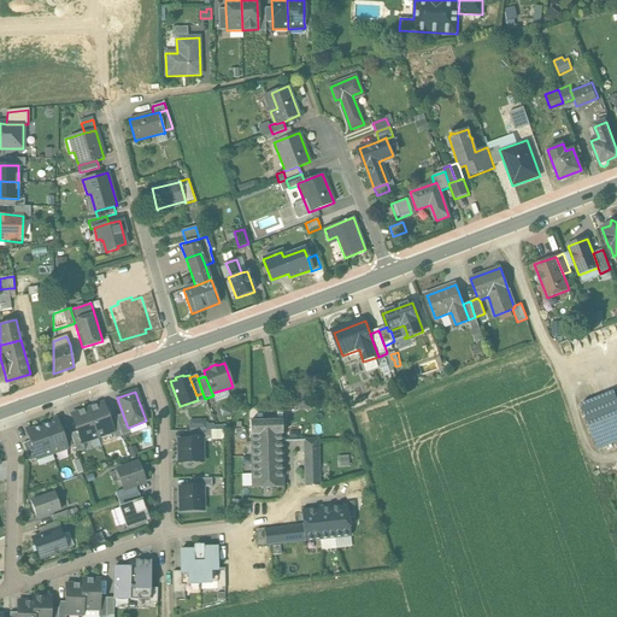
[(616,399),(615,392),(581,405),(598,450),(616,442),(616,399)]
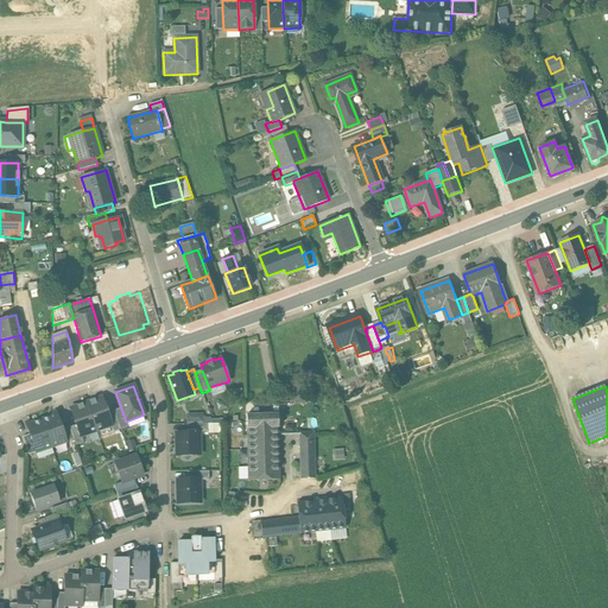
[(101,398),(86,403),(96,431),(112,426),(107,415),(101,398)]
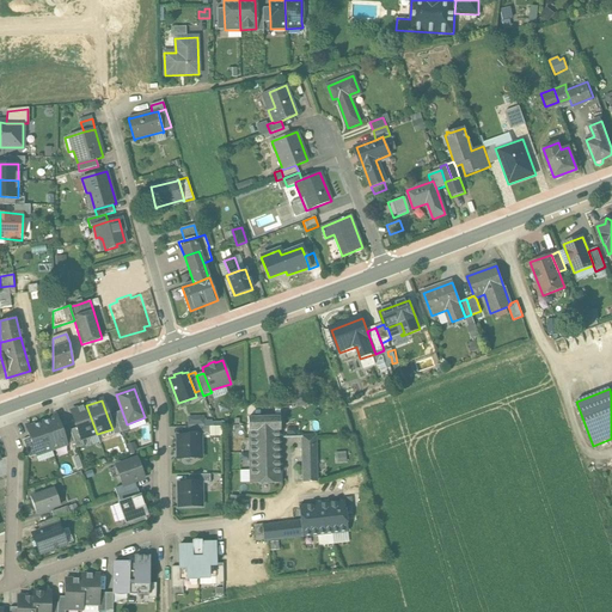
[(97,434),(86,405),(71,411),(77,428),(81,440),(97,434)]
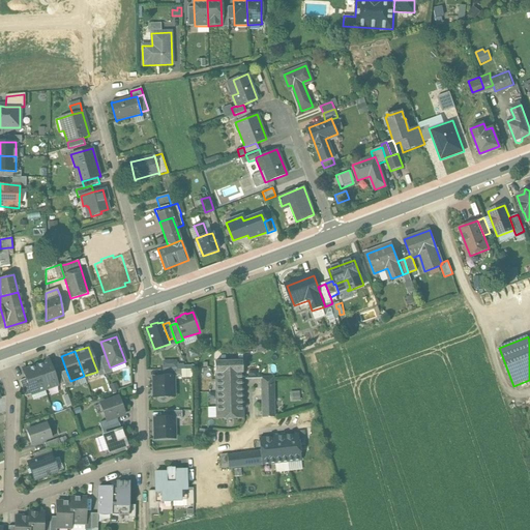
[(110,367),(106,356),(99,358),(99,359),(105,375),(112,372),(110,367)]
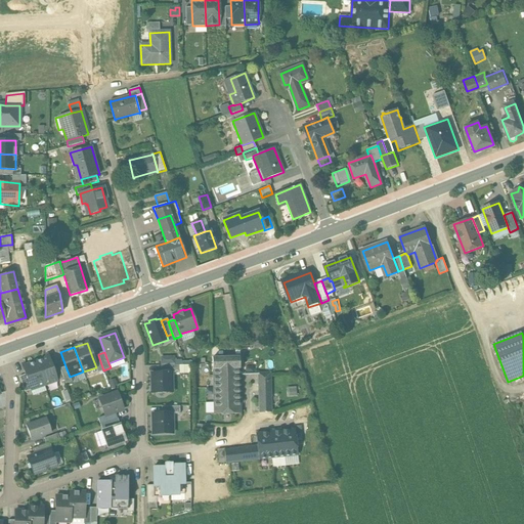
[(98,355),(92,357),(96,367),(97,373),(103,370),(98,355)]
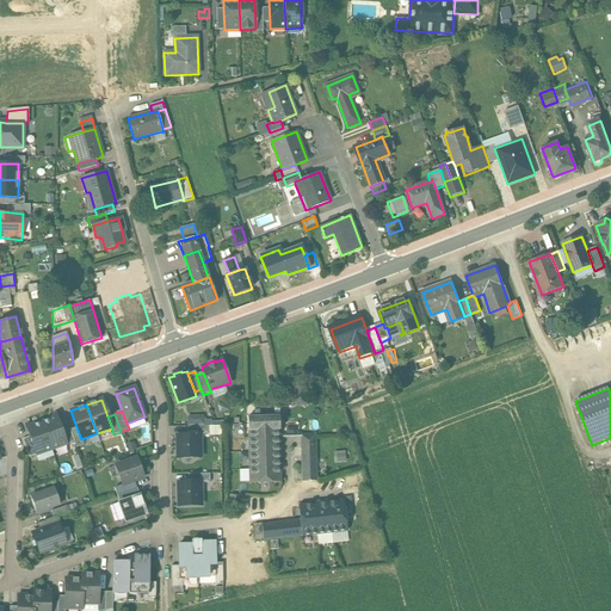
[(279,417),(247,418),(248,431),(250,483),(281,482),(279,437),(279,417)]
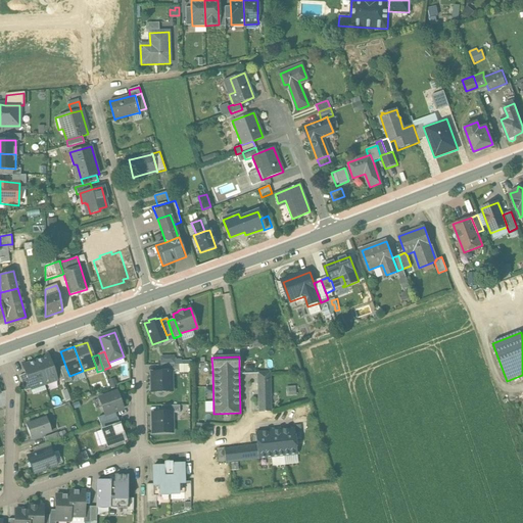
[(50,360),(46,358),(36,362),(44,385),(57,380),(52,365),(50,360)]
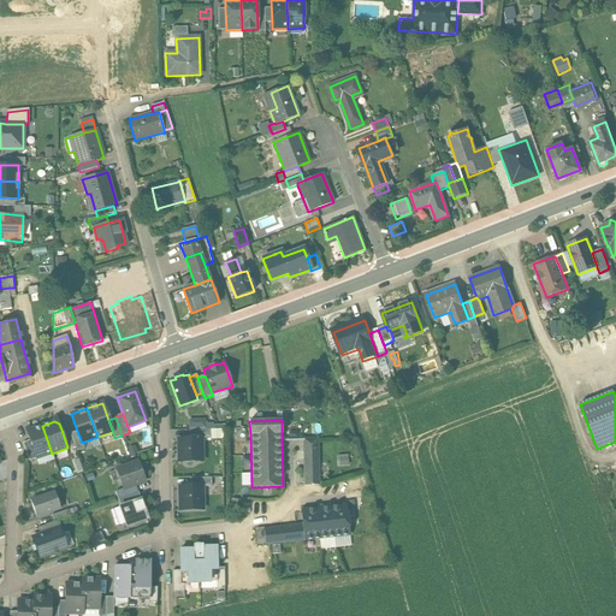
[(42,426),(30,430),(28,436),(29,440),(36,458),(52,454),(42,426)]
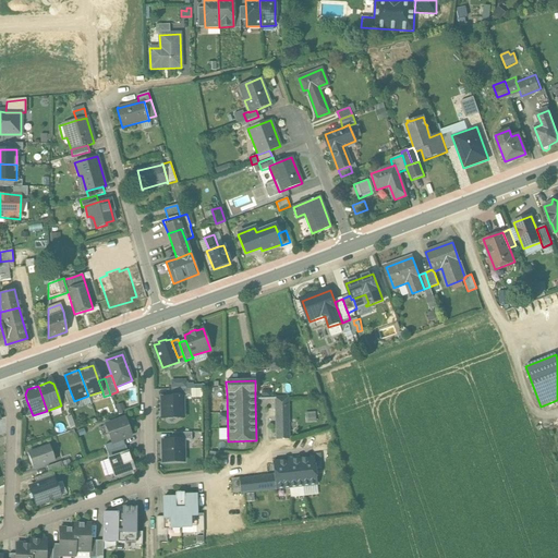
[(63,392),(61,387),(56,389),(61,405),(68,403),(63,392)]
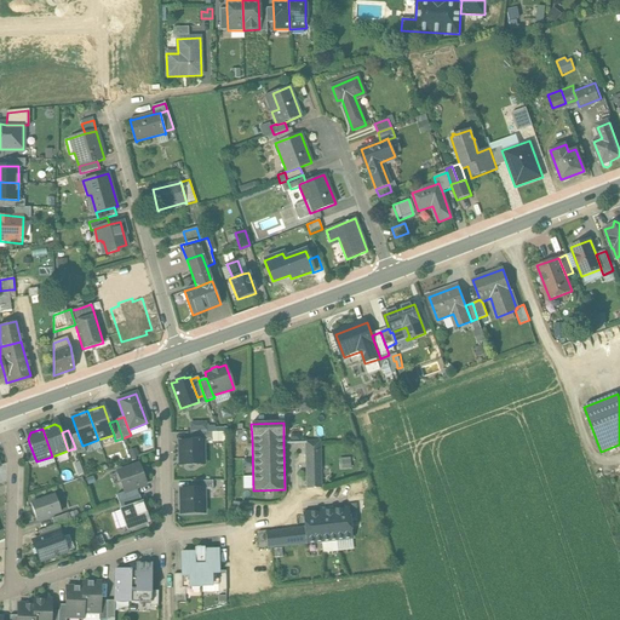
[(78,434),(70,436),(75,448),(78,454),(85,452),(82,446),(78,434)]
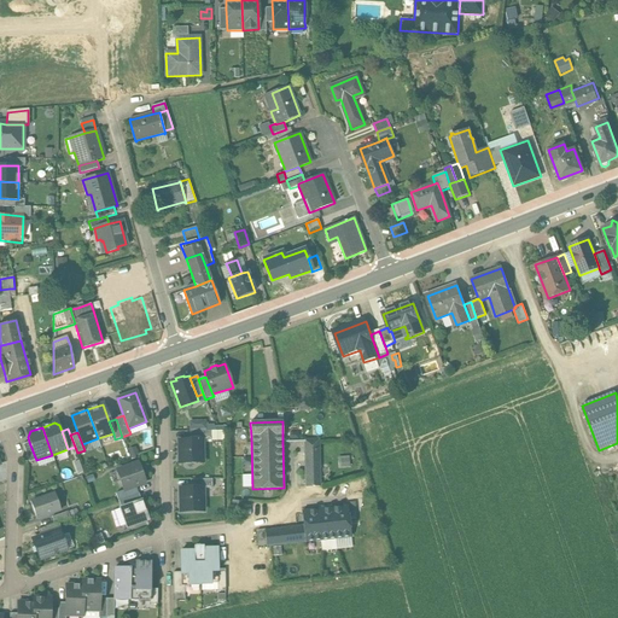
[(190,439),(179,441),(179,464),(203,462),(203,441),(202,439),(190,439)]
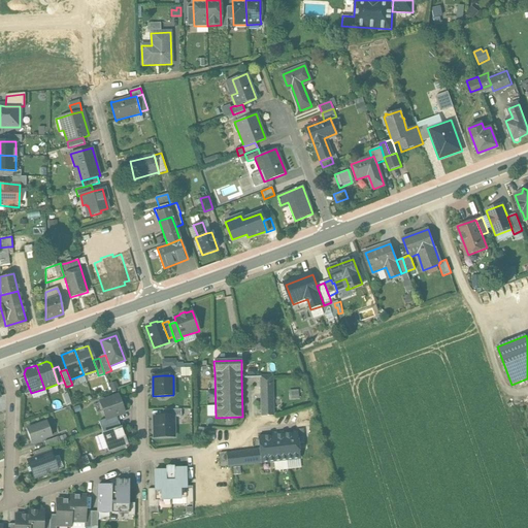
[(272,376),(260,376),(261,416),(273,416),(272,376)]
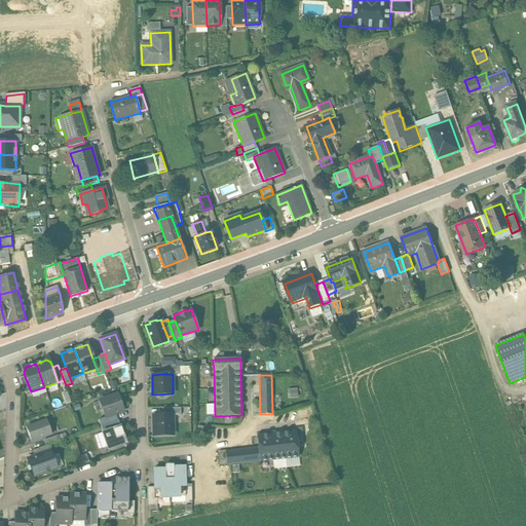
[(25,376),(20,378),(25,393),(31,391),(25,376)]
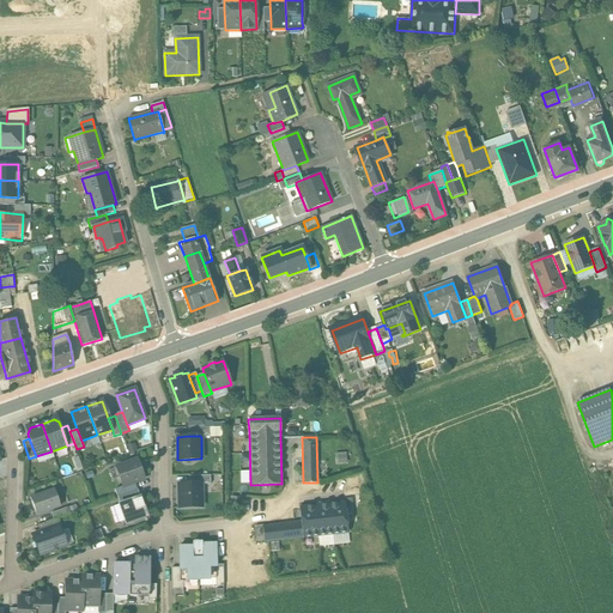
[(138,460),(117,467),(121,475),(120,477),(123,487),(134,484),(133,483),(144,479),(138,460)]
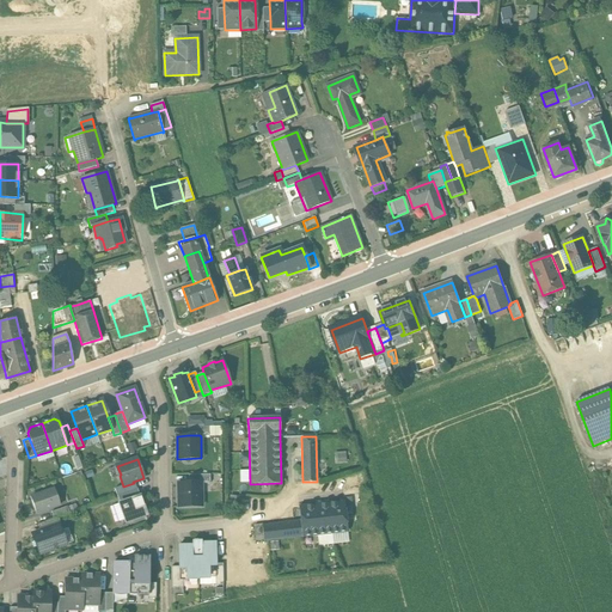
[(189,483),(178,484),(178,507),(202,506),(201,484),(201,483),(189,483)]
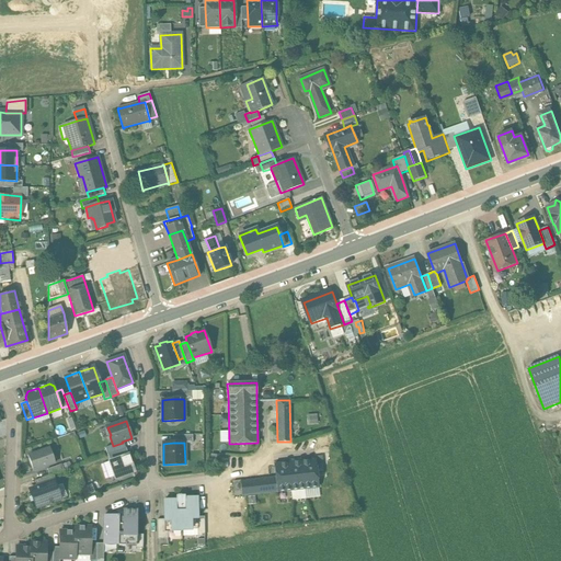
[(49,448),(29,456),(34,471),(55,464),(49,448)]
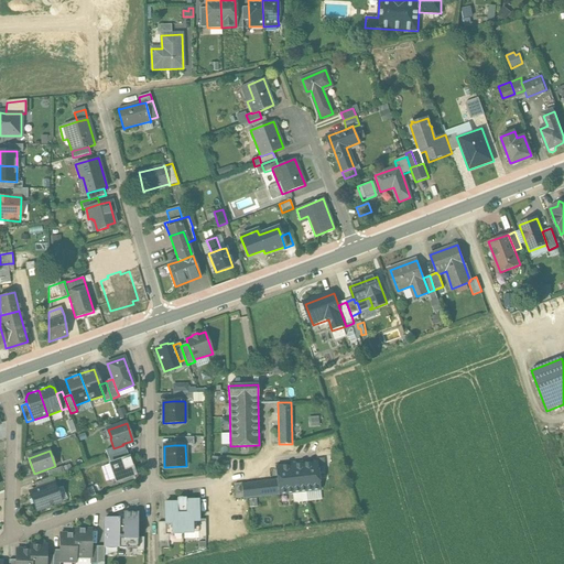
[(315,451),(274,455),(277,480),(279,495),(321,490),(315,451)]
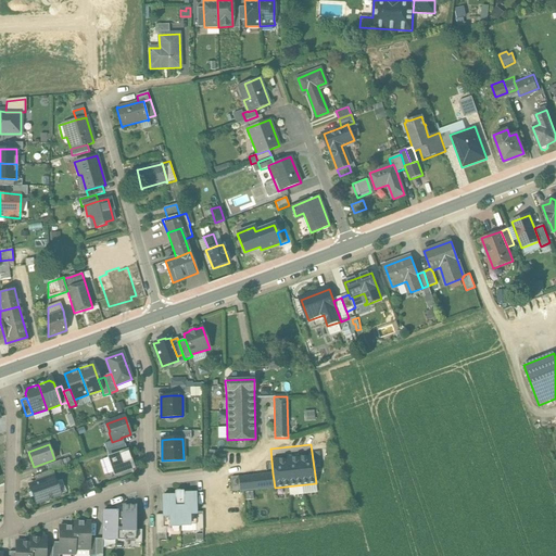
[(127,451),(109,457),(115,475),(134,468),(127,451)]
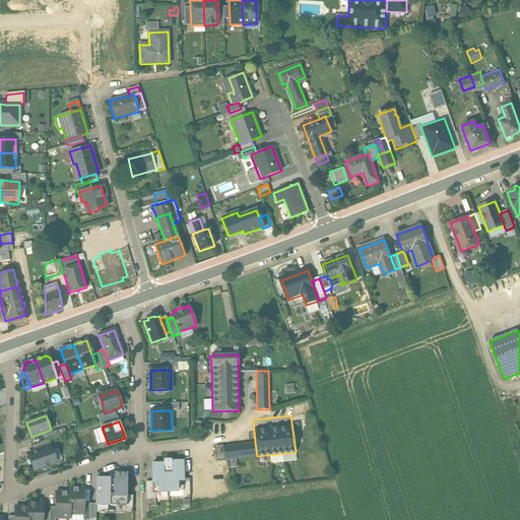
[(49,440),(31,446),(34,451),(50,446),(51,446),(52,446),(49,440)]
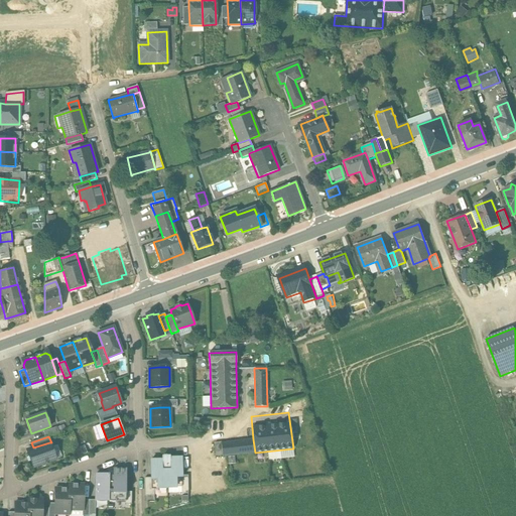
[(253,439),(214,443),(216,457),(222,456),(222,457),(255,453),(253,439)]
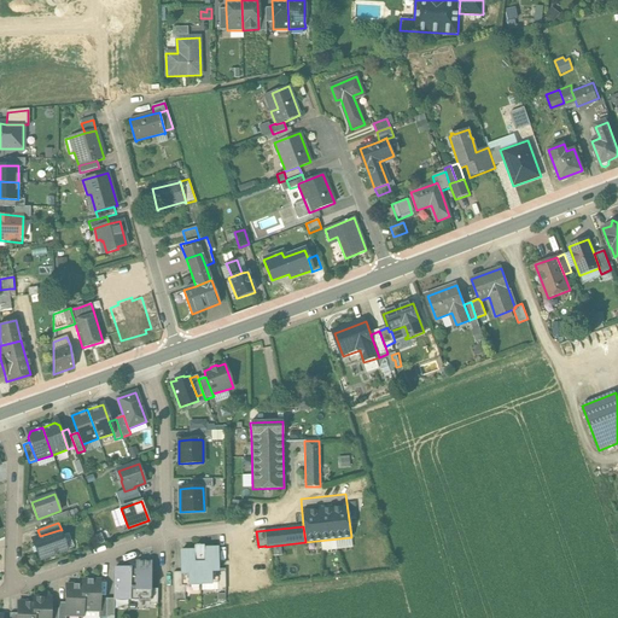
[(40,536),(33,540),(40,560),(66,551),(60,530),(59,530),(40,536)]
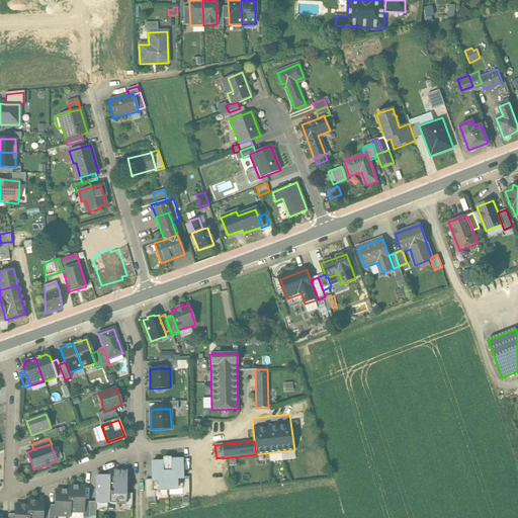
[(182,459),(166,459),(166,461),(167,489),(168,489),(182,489),(182,478),(182,459)]
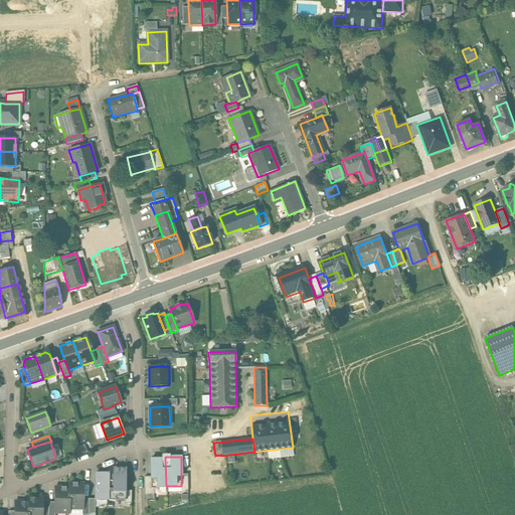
[(165,459),(151,459),(151,477),(151,488),(154,488),(167,488),(167,486),(166,486),(165,459)]
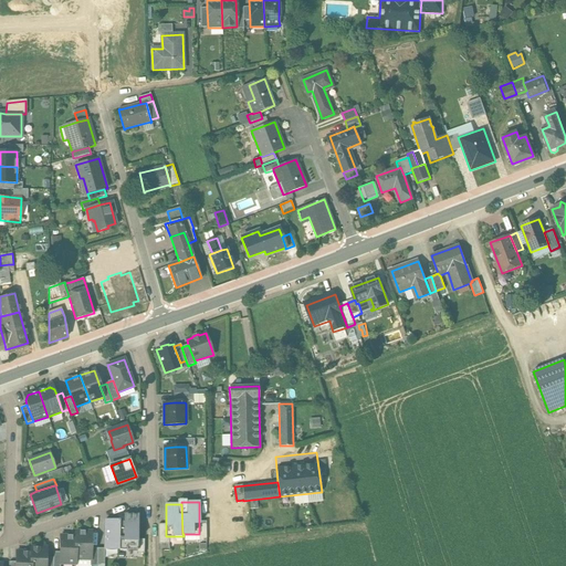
[(119,520),(105,520),(104,548),(104,549),(105,549),(137,551),(138,540),(138,515),(124,514),(124,522),(119,522),(119,520)]
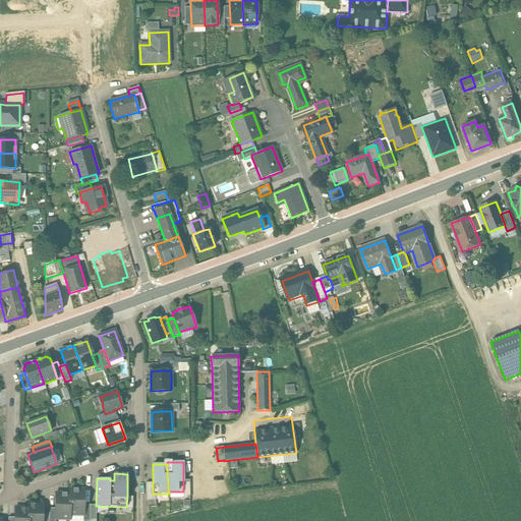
[(153,494),(153,482),(146,482),(147,501),(156,501),(156,494),(153,494)]
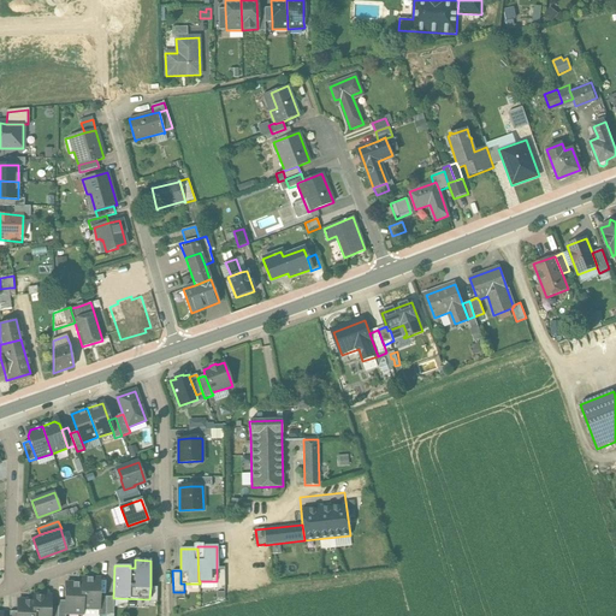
[(100,579),(82,578),(82,584),(83,584),(82,609),(83,609),(99,609),(99,597),(100,579)]
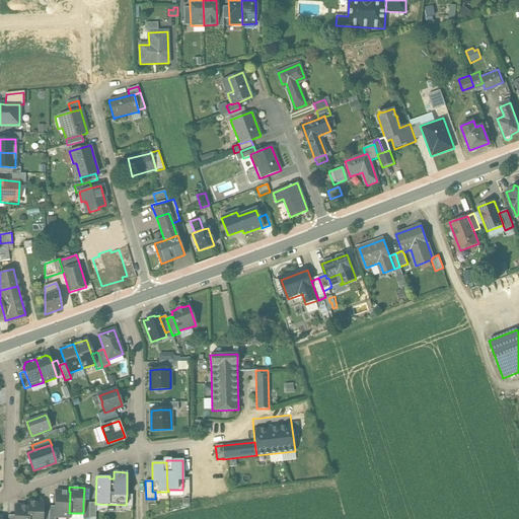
[(69,492),(56,492),(55,507),(55,517),(56,517),(69,517),(70,513),(69,513),(70,492),(69,492)]
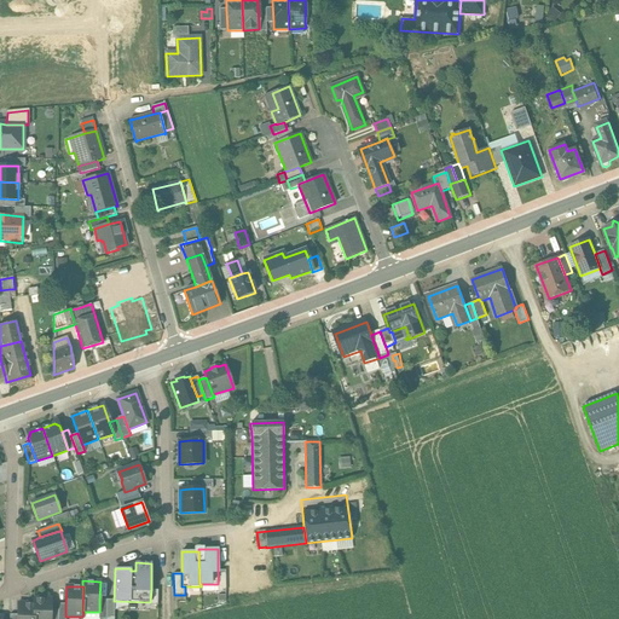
[(51,599),(34,599),(34,603),(33,618),(50,618),(51,611),(51,599)]
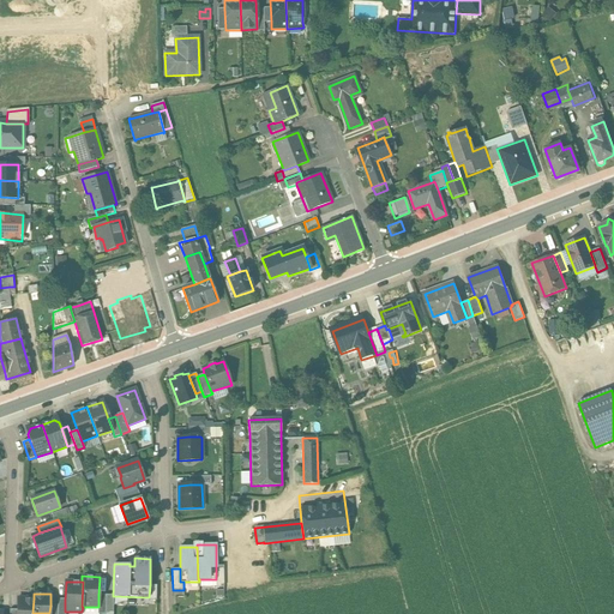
[(34,599),(18,599),(18,609),(17,613),(32,613),(34,599)]
